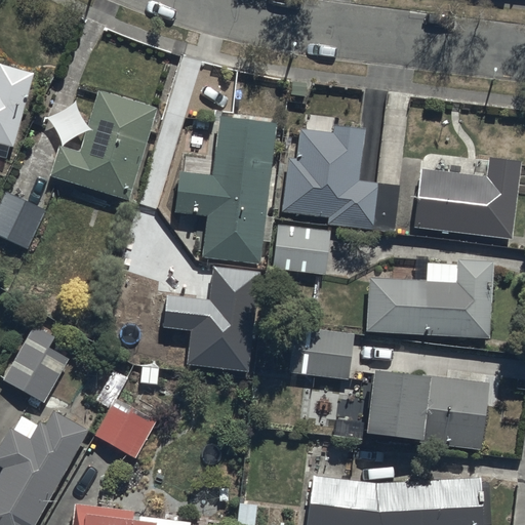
[(0,146),(13,151),(34,77),(0,67),(0,146)]
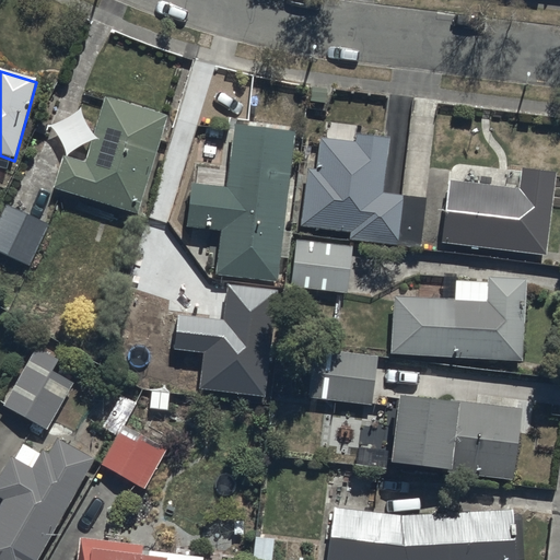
[(137,216),(165,117),(104,98),(84,165),(62,159),(53,190),(137,216)]
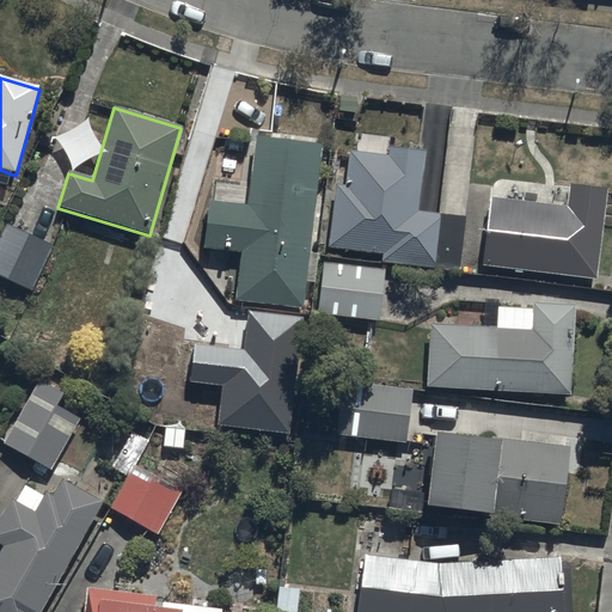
[(354,152),(348,152),(347,157),(338,155),(328,248),(381,254),(381,262),(458,270),(464,219),(417,213),(424,151),(393,147),(395,138),(356,133),(354,152)]
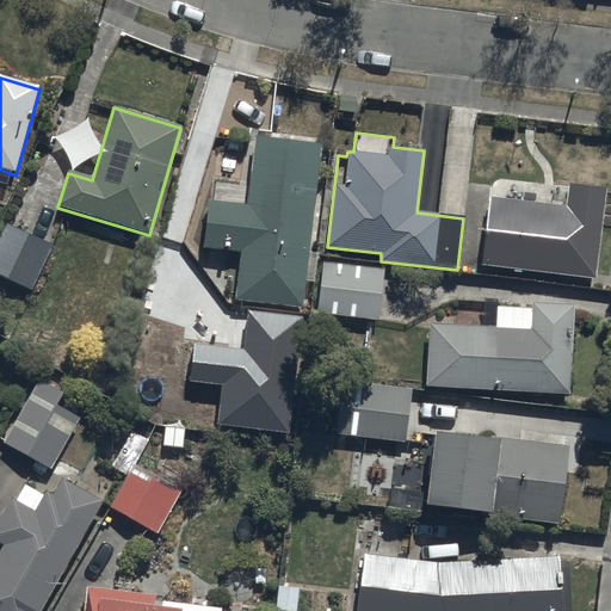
[(315,255),(307,254),(320,146),(253,139),(246,207),(209,202),(203,248),(239,252),(233,301),(301,308),(303,282),(312,283),(315,255)]
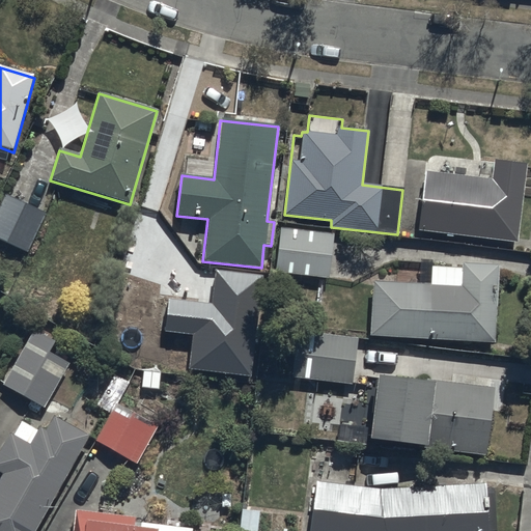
[(425,172),(418,232),(516,244),(526,166),(494,163),(492,180),(425,172)]
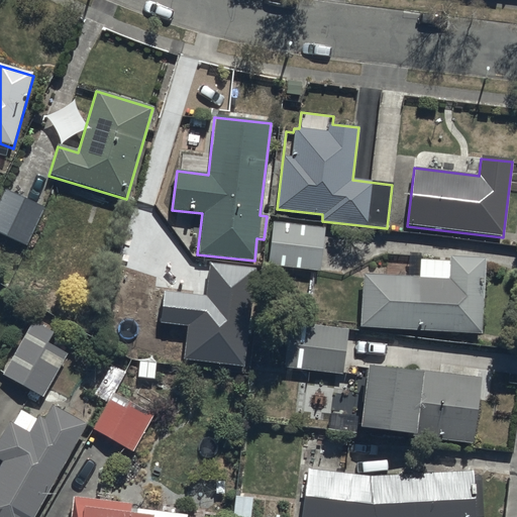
[(43,209),(2,190),(0,194),(0,234),(26,247),(43,209)]
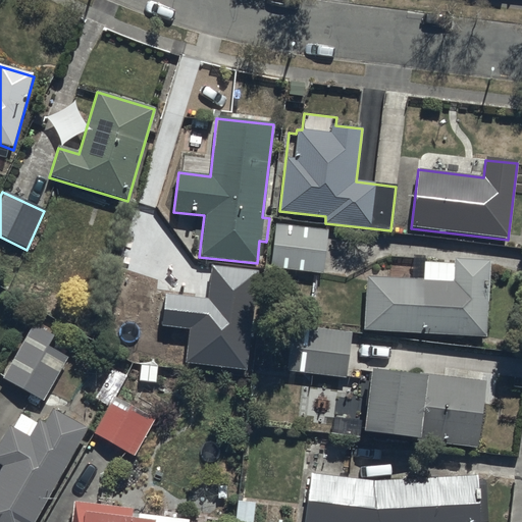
[(275,225),(271,269),(322,274),(326,231),(275,225)]
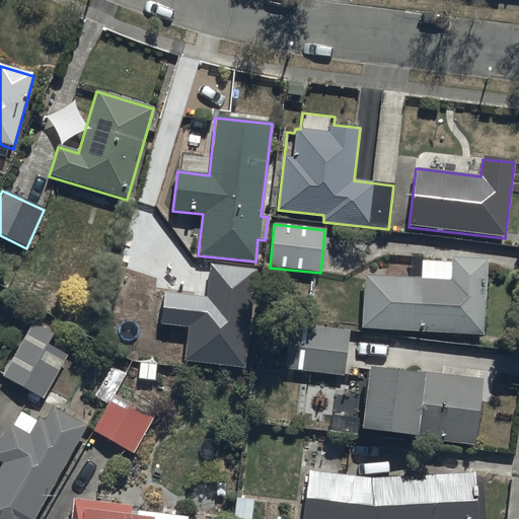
[(363,276),(361,329),(484,336),(489,261),(449,258),(449,263),(420,262),(419,279),(363,276)]
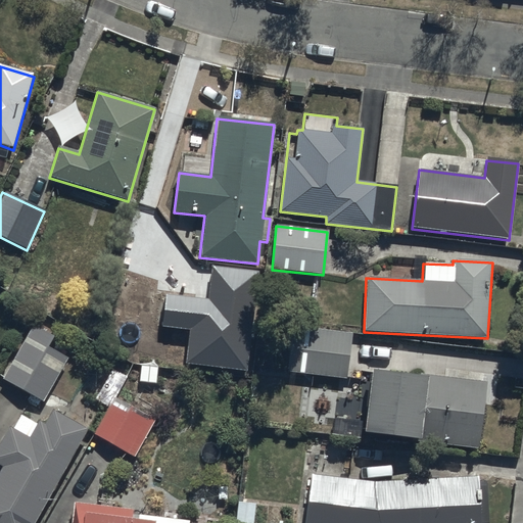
[(208,299),(167,294),(162,326),(190,329),(187,364),(248,371),(259,271),(212,266),(208,299)]
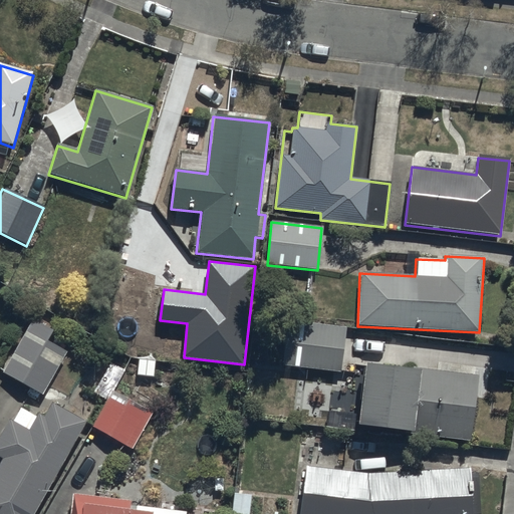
[(51,332),(32,320),(1,374),(41,397),(66,352),(46,341),(51,332)]
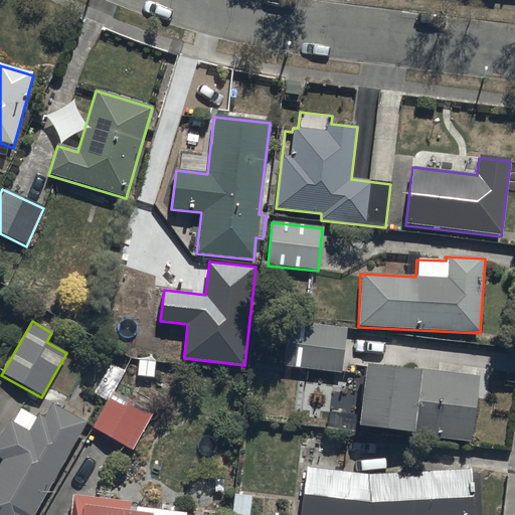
[(289,321),(283,367),(340,374),(346,328),(289,321)]
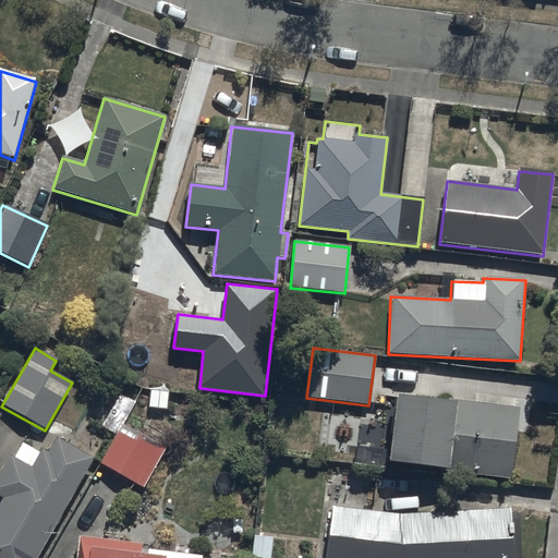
[(516,402),(517,393),(477,389),(476,398),(396,388),(387,460),(510,474),(519,403),(516,402)]
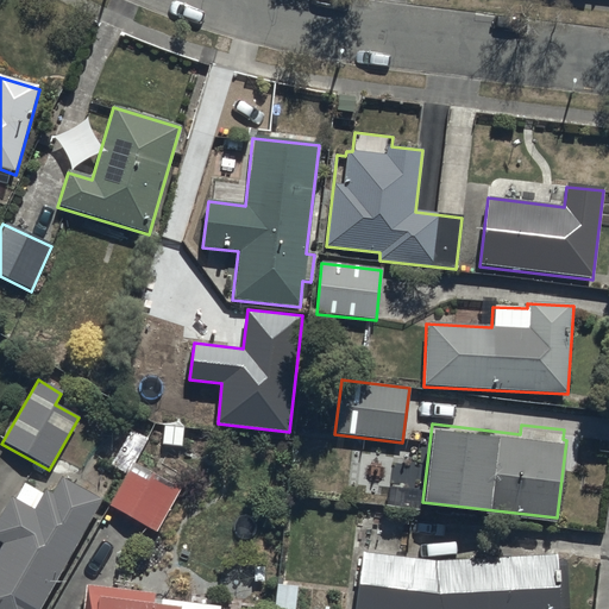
[(130,472),(108,508),(155,535),(180,493),(152,476),(148,483),(130,472)]
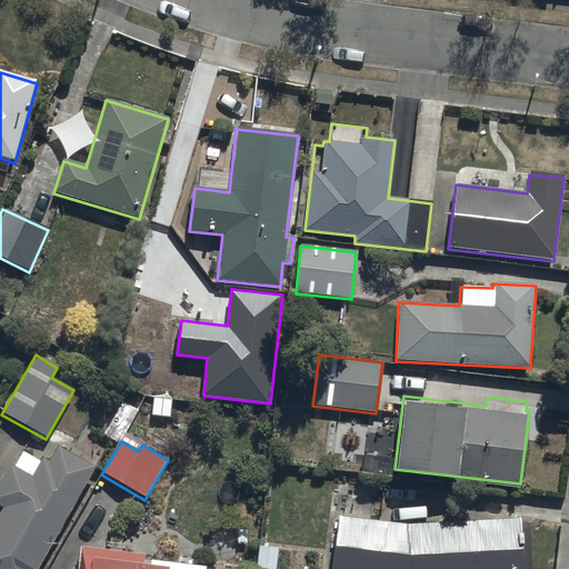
[(12,469),(8,467),(0,481),(0,506),(2,508),(0,512),(0,568),(37,568),(95,469),(56,447),(48,460),(42,457),(40,462),(21,452),(12,469)]
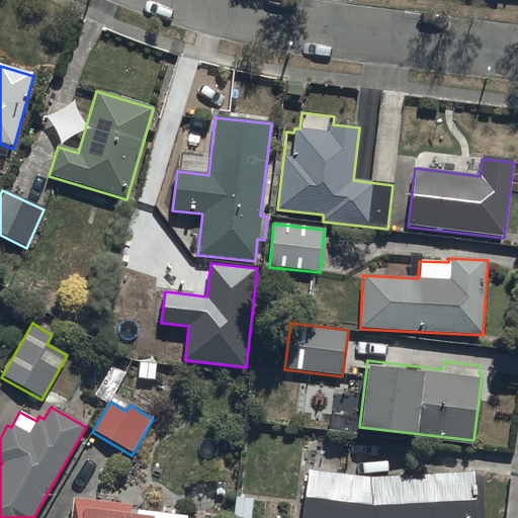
[(309,467),(300,517),(475,517),(471,468),(369,475),(309,467)]
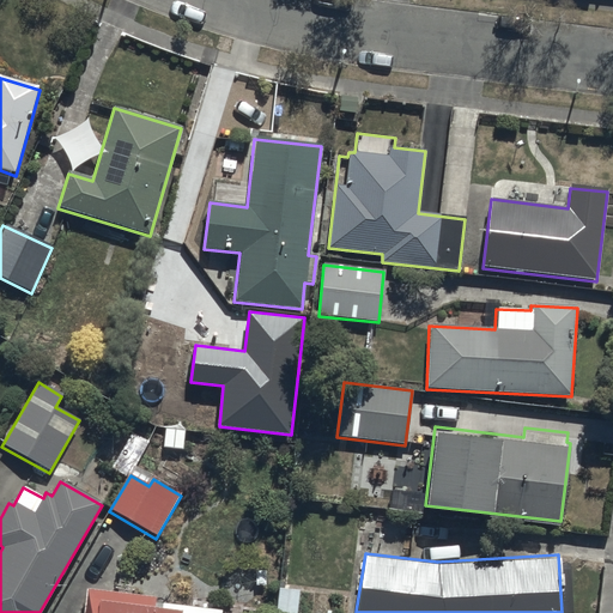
[(296,612),(298,592),(278,589),(275,612),(296,612)]
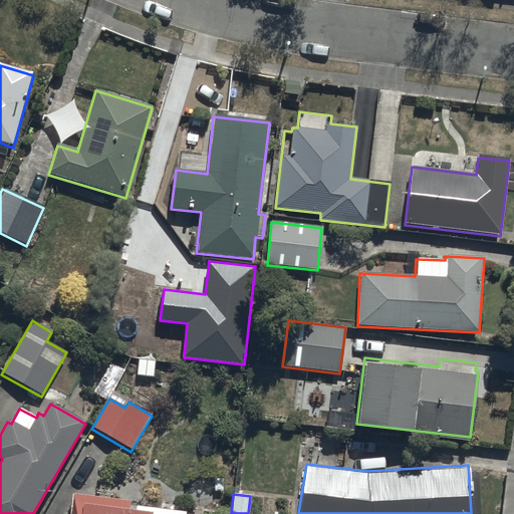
[(129,501),(71,495),(68,513),(184,513),(185,513),(127,508),(129,501)]
